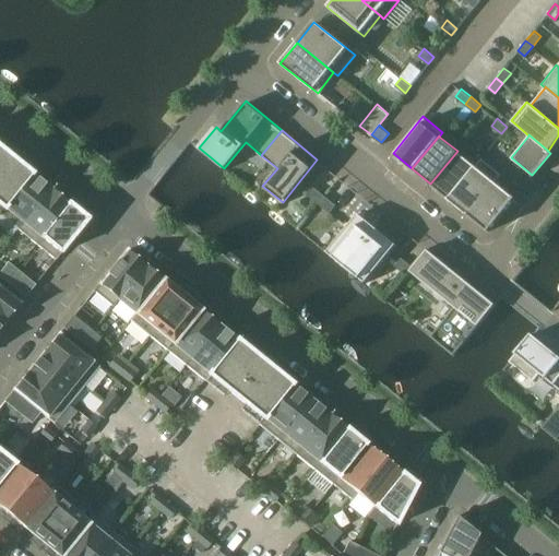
[(33,172),(13,156),(4,150),(3,151),(0,155),(0,204),(2,206),(3,208),(33,172)]
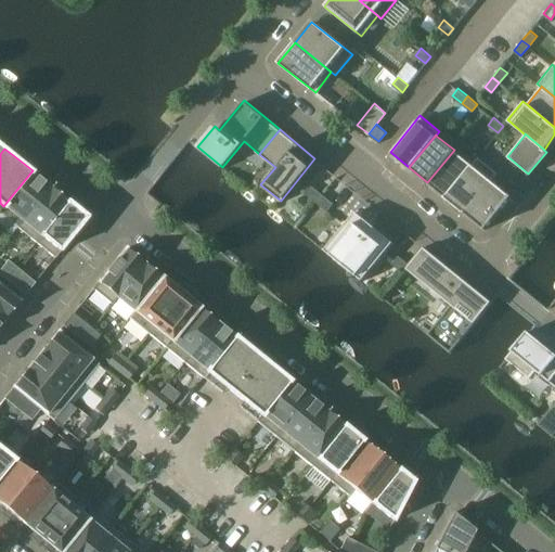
[(472,165),(472,164),(454,150),(427,182),(446,197),(472,165)]
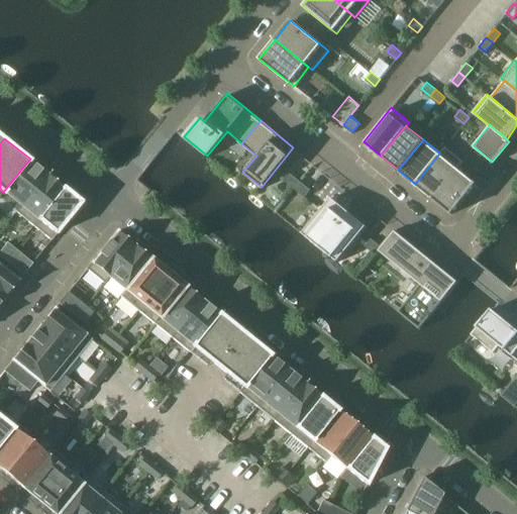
[(456,167),(456,168),(463,160),(445,145),(439,152),(439,153),(415,184),(432,197),(456,167)]
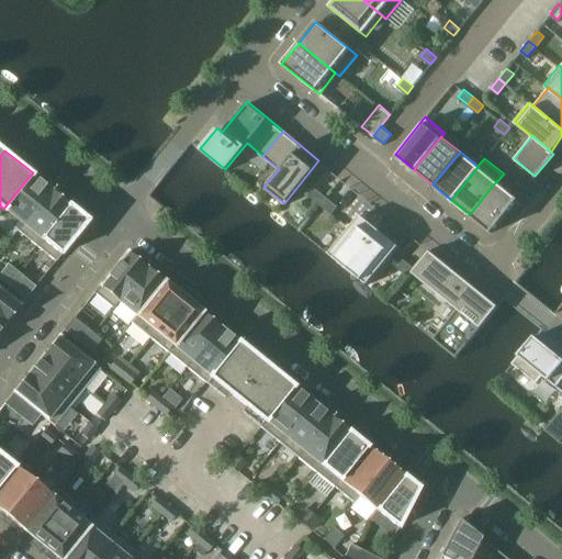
[(3,209),(2,208),(0,211),(0,213),(19,230),(53,189),(33,172),(3,209)]
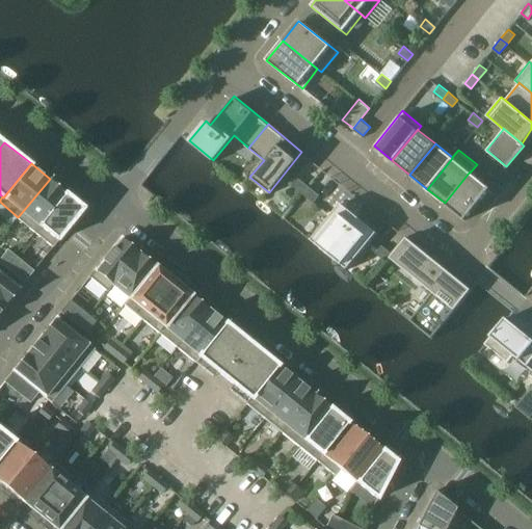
[(470,173),(470,172),(445,203),(463,218),(489,187),(470,173)]
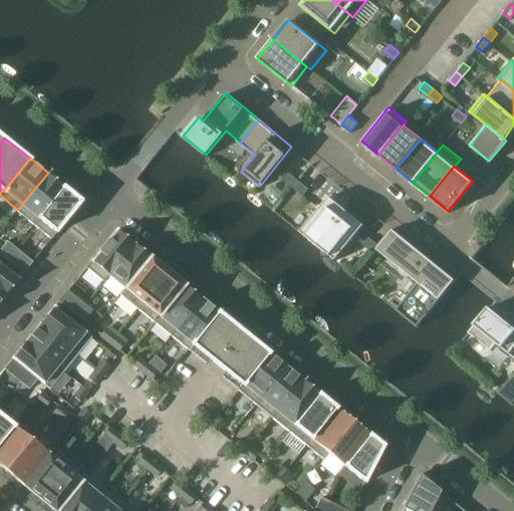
[(281,177),(292,186),(298,179),(287,170),(281,177)]
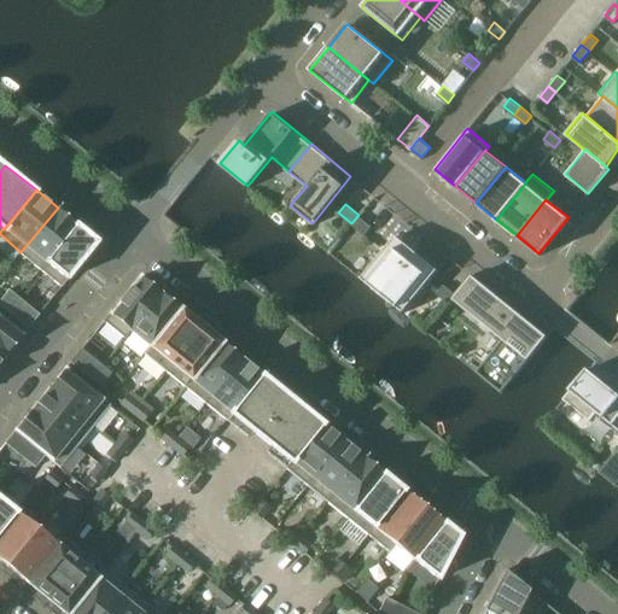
[(58,208),(21,252),(40,268),(76,222),(58,208)]
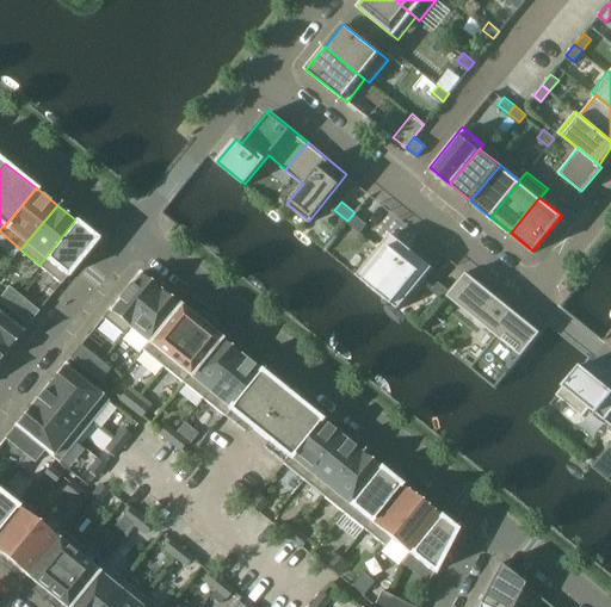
[(366,222),(355,212),(347,221),(360,231),(366,222)]
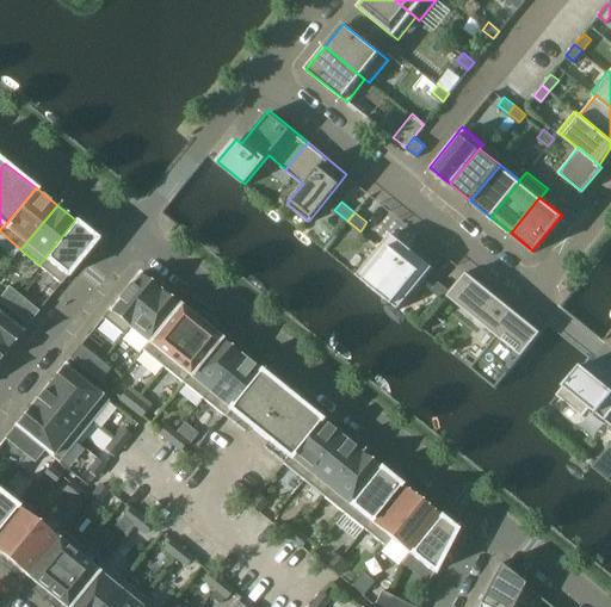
[(75,220),(39,265),(60,282),(97,236),(75,220)]
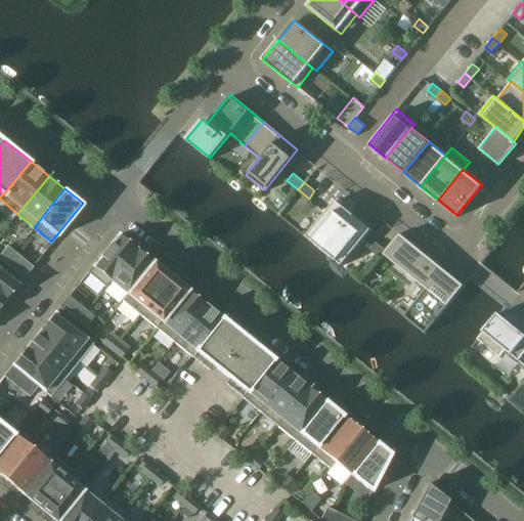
[(306,234),(323,250),(353,213),(350,211),(350,210),(341,203),(335,199),(306,234)]
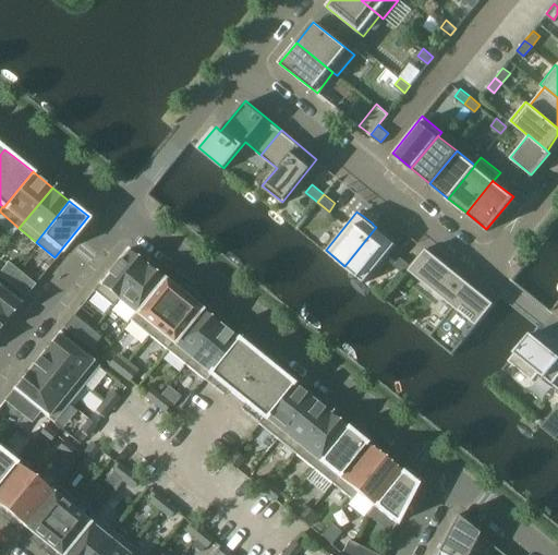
[(379,229),(376,227),(344,266),(364,281),(395,242),(389,238),(389,237),(379,229)]
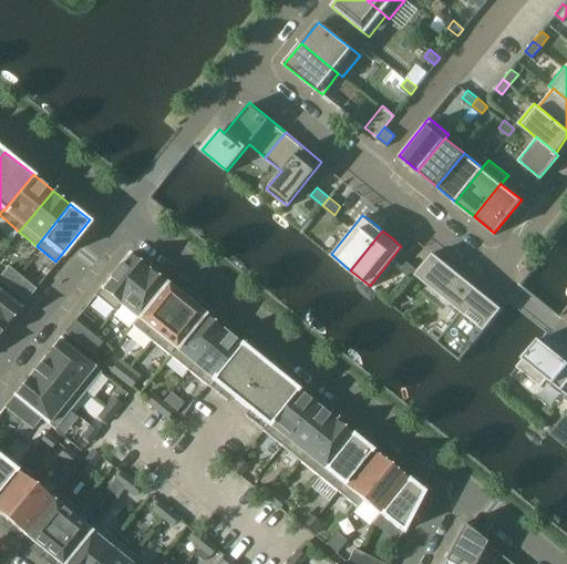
[(94,293),(114,308),(147,267),(129,252),(94,293)]
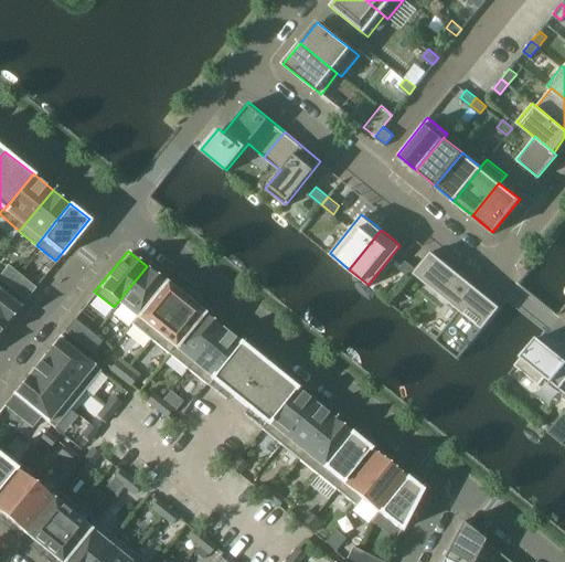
[(417,268),(414,273),(459,309),(435,339),(458,358),(500,306),(432,251),(417,268)]
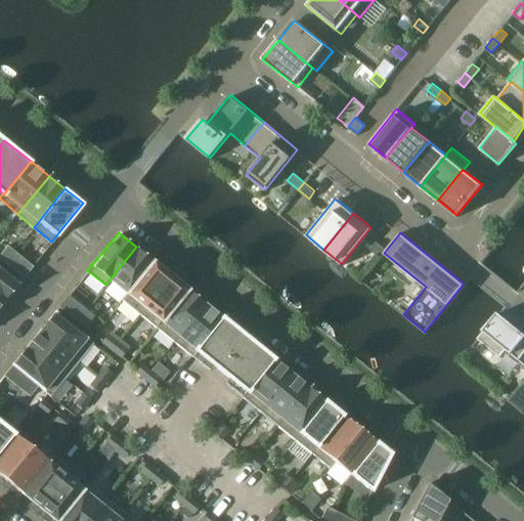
[(384,253),(387,249),(376,241),(369,248),(381,256),(384,253)]
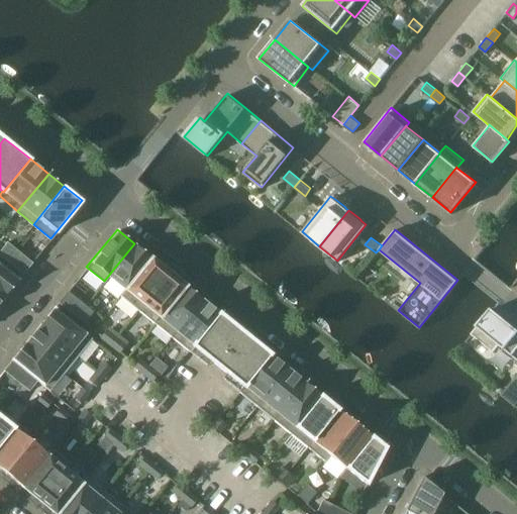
[(7,241),(0,248),(0,252),(3,257),(12,245),(7,241)]
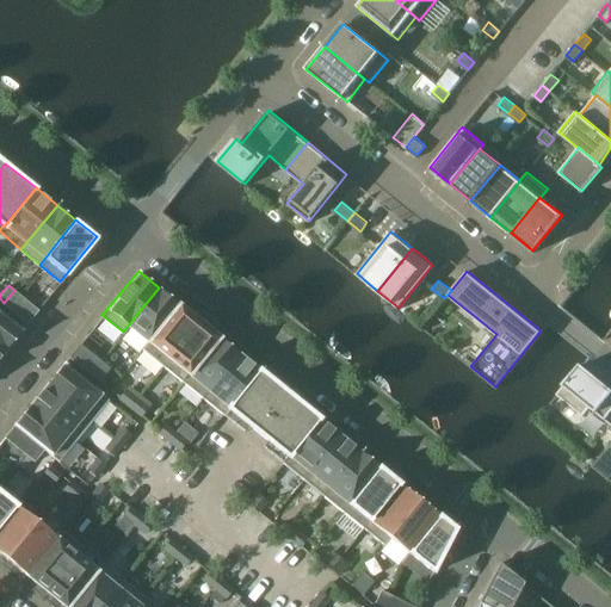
[(179,303),(159,287),(123,332),(124,333),(130,326),(148,340),(142,347),(143,348),(179,303)]
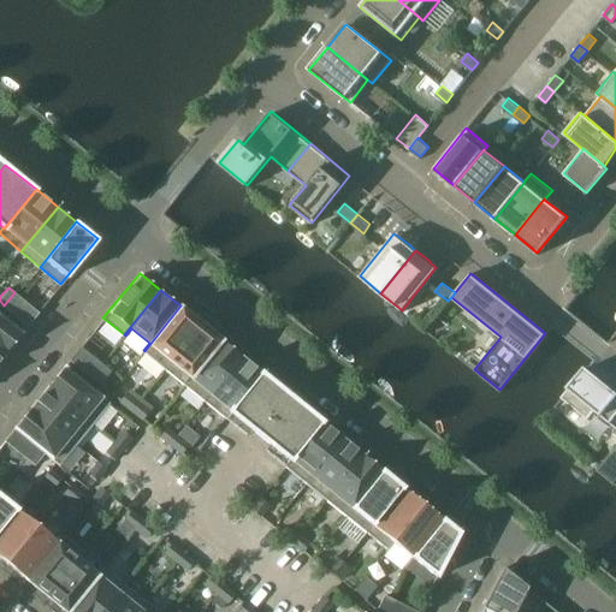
[(15,292),(4,306),(28,325),(39,312),(15,292)]
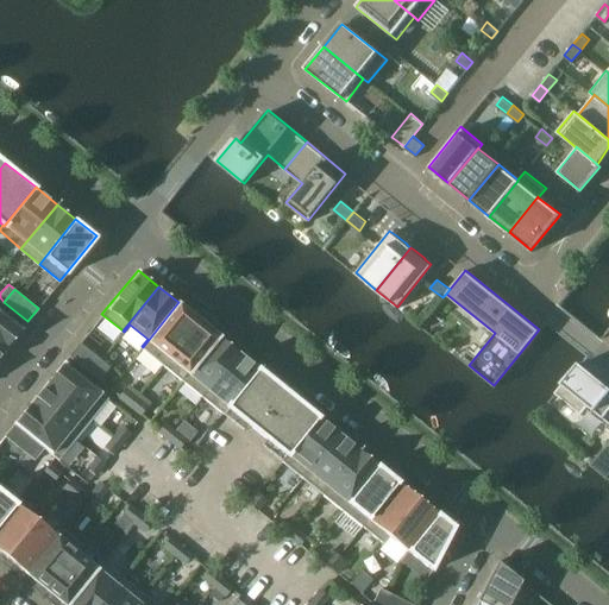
[(199,319),(179,302),(143,347),(163,364),(199,319)]
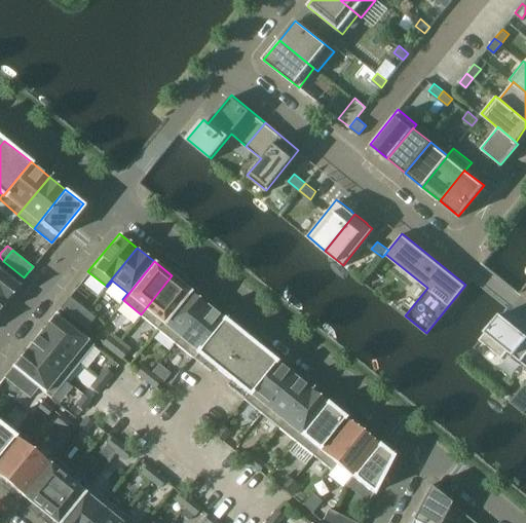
[(0,267),(0,297),(4,301),(20,283),(0,267)]
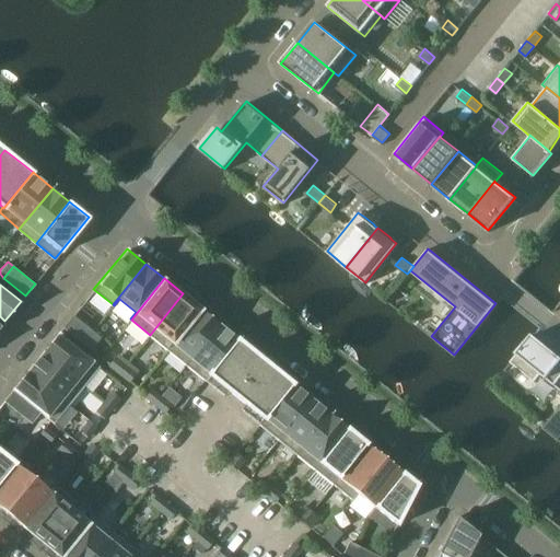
[(201,309),(183,293),(150,335),(168,349),(201,309)]
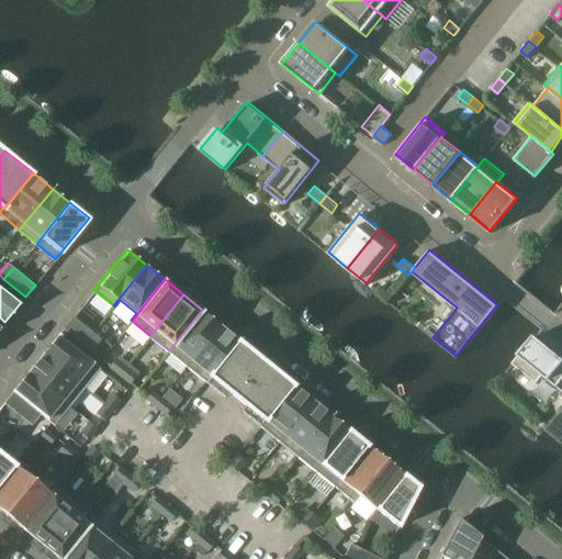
[(221,325),(202,310),(169,350),(188,366),(221,325)]
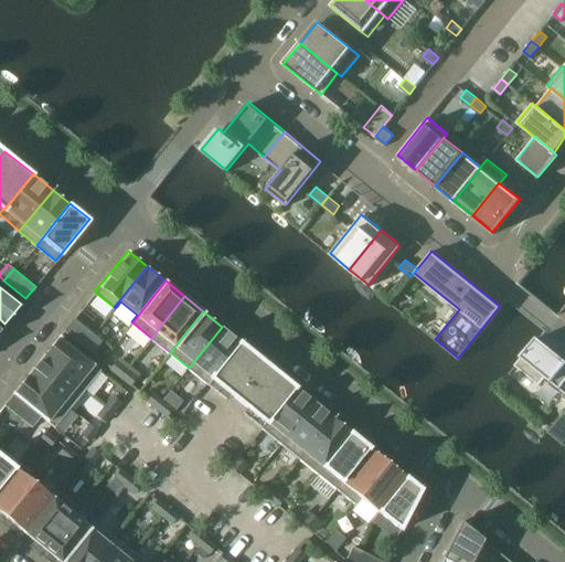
[(83,345),(93,332),(74,317),(64,329),(83,345)]
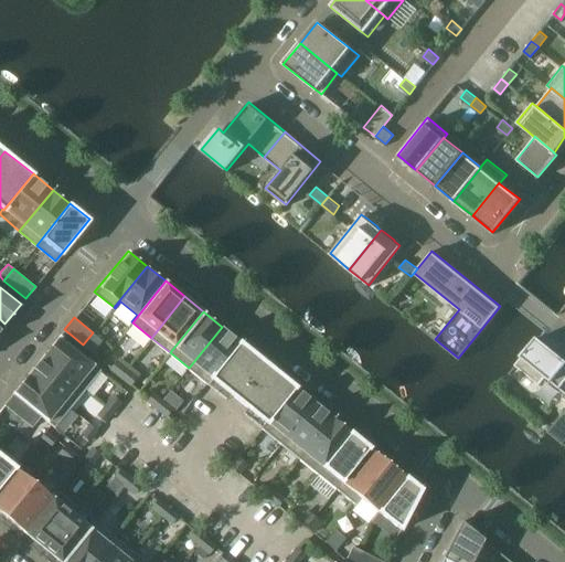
[(240,341),(222,327),(189,368),(208,383),(211,378),(240,341)]
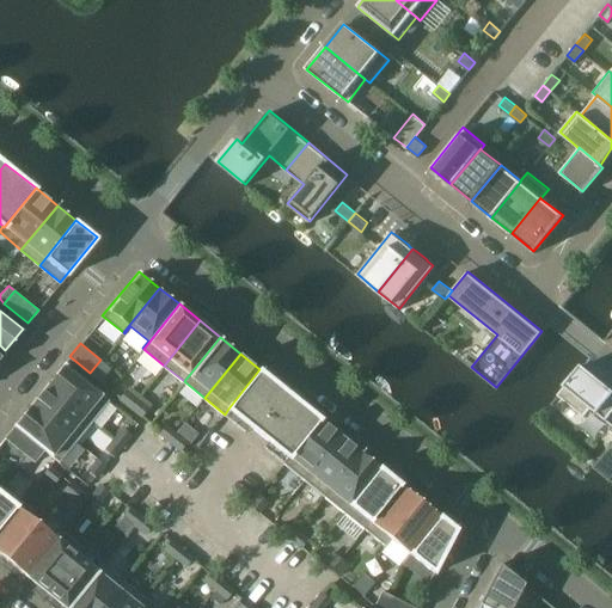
[(90,373),(99,380),(110,367),(101,360),(90,373)]
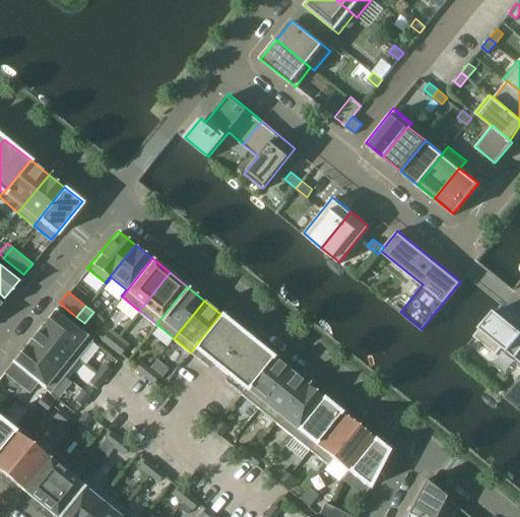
[(78,357),(92,339),(55,308),(41,326),(78,357)]
